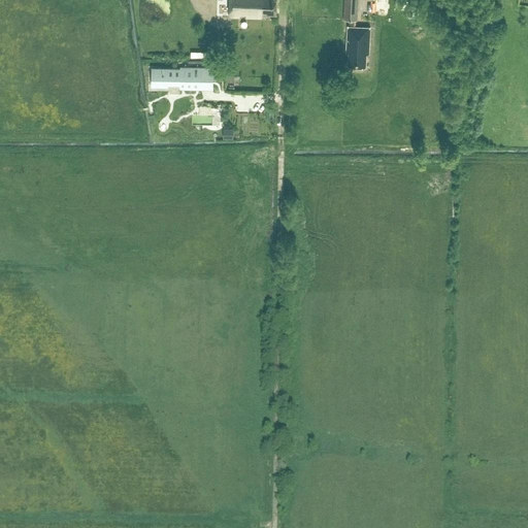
[(229,0),(229,14),(262,17),(262,13),(275,13),(275,0),(229,0)]
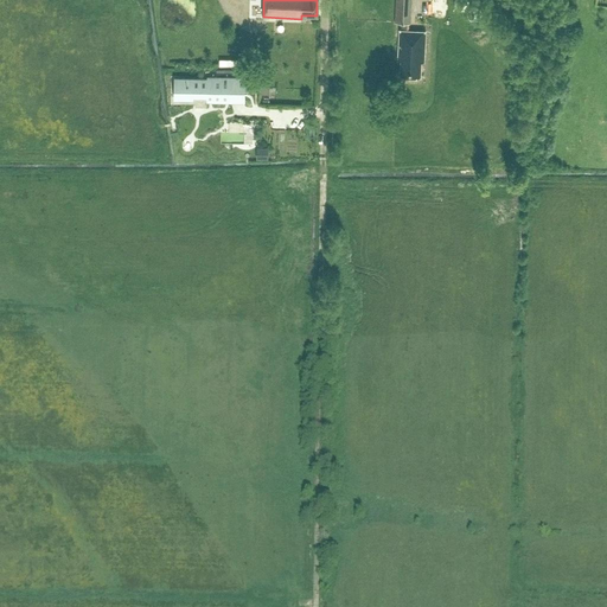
[(395,0),(394,20),(401,21),(401,29),(400,29),(397,58),(401,58),(400,72),(420,75),(421,59),(423,59),(426,31),(407,30),(407,21),(409,21),(409,0),(395,0)]
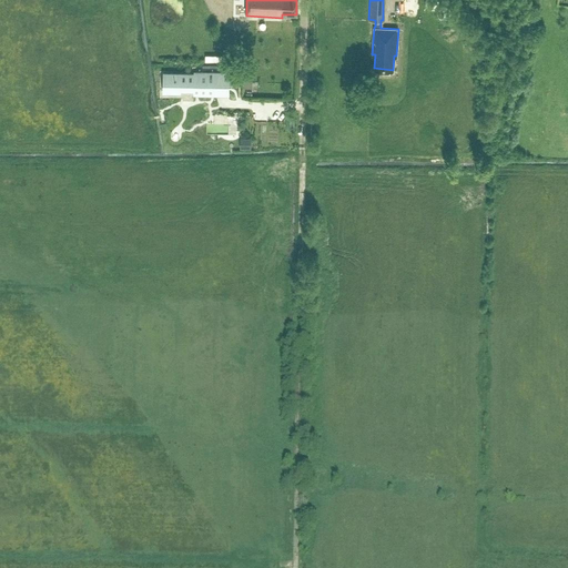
[(215,94),(215,71),(194,70),(194,71),(194,73),(171,73),(170,91),(181,91),(181,87),(193,88),(193,91),(194,91),(194,90),(199,90),(199,92),(198,93),(198,94),(215,94)]
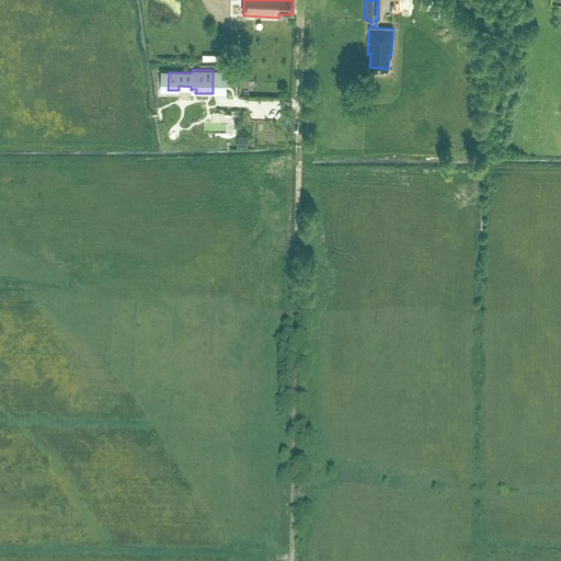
[(236,83),(236,73),(231,73),(231,70),(219,70),(218,83),(227,83),(236,83)]
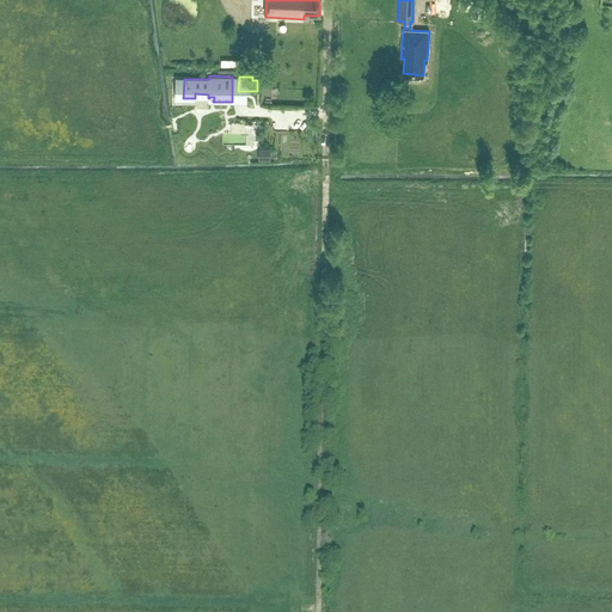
[(261,148),(261,158),(261,160),(270,160),(270,158),(270,148),(261,148)]
